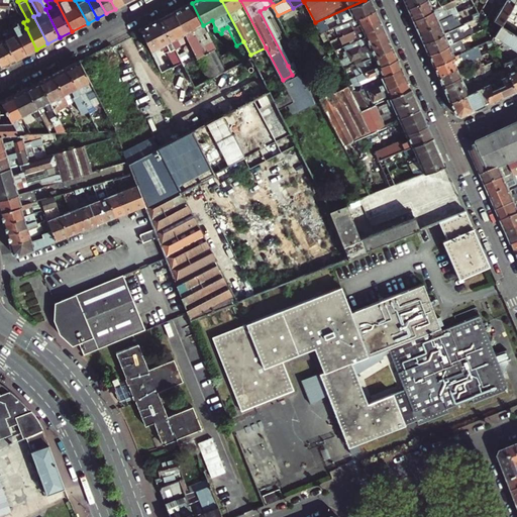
[(376,9),(371,0),(365,0),(315,22),(321,34),(325,32),(322,26),(331,22),(332,24),(336,23),(338,26),(349,21),(376,9)]
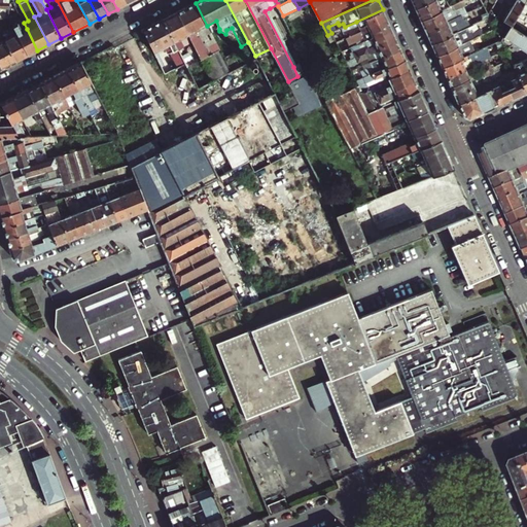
[(421,20),(441,10),(436,3),(441,3),(445,2),(447,8),(449,7),(445,0),(432,0),(415,8),(421,20)]
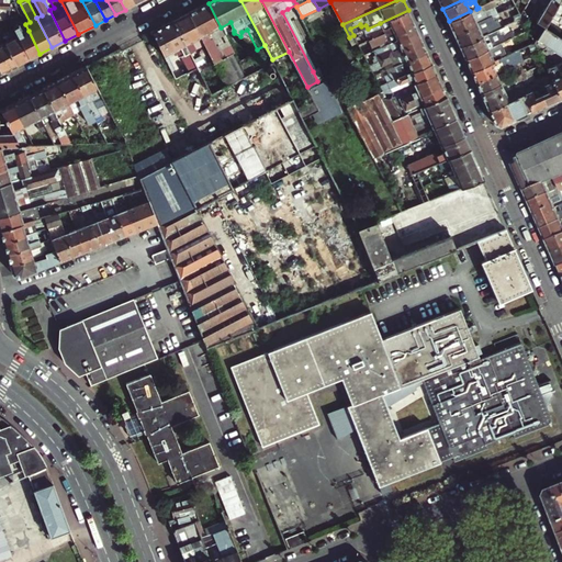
[(541,0),(540,3),(547,7),(537,22),(546,27),(561,0),(541,0)]
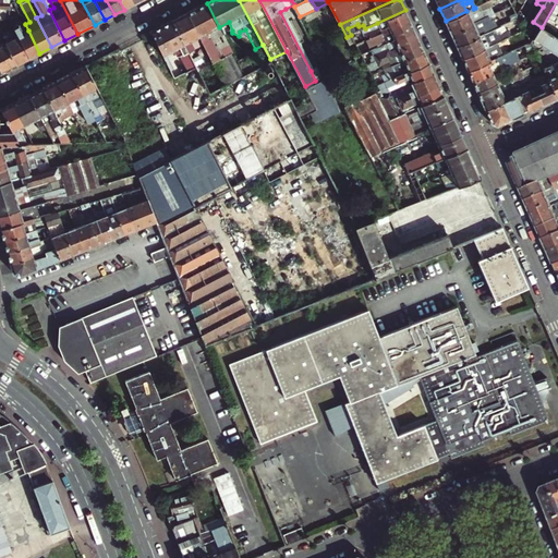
[(557,0),(542,27),(540,29),(557,38),(557,26),(554,24),(557,16),(557,0)]
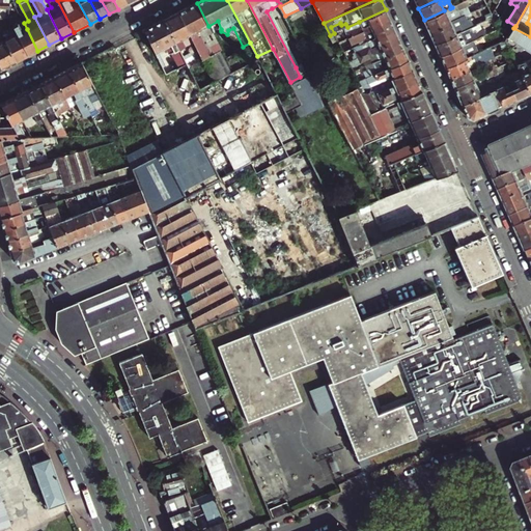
[(10,2),(0,1),(0,14),(1,14),(1,8),(10,8),(10,2)]
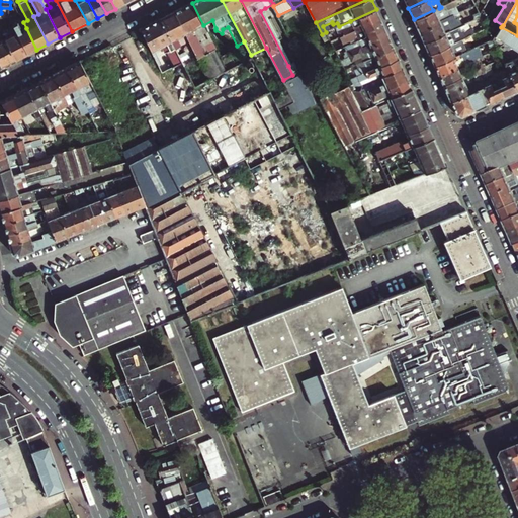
[(36,50),(26,28),(21,31),(19,26),(20,25),(14,13),(17,11),(13,2),(10,2),(10,8),(10,13),(10,18),(15,28),(28,54),(36,50)]
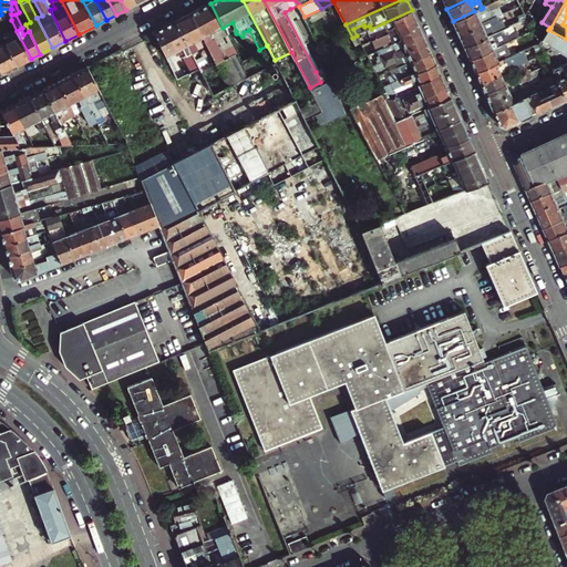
[(210,3),(191,13),(204,39),(217,64),(226,60),(215,40),(226,34),(223,28),(210,3)]
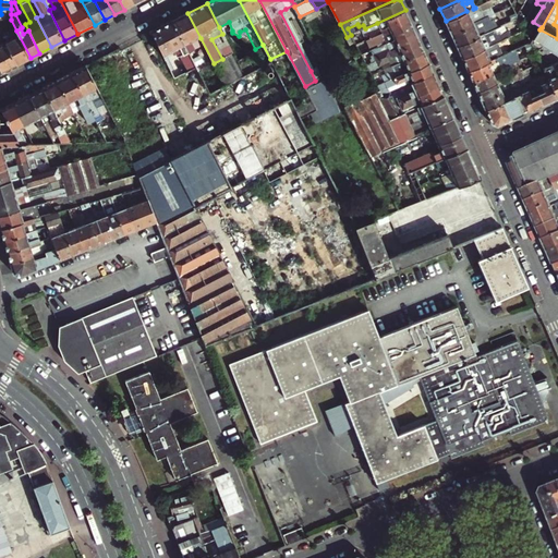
[(446,21),(451,34),(478,22),(501,11),(498,3),(471,16),(469,11),(466,11),(446,21)]
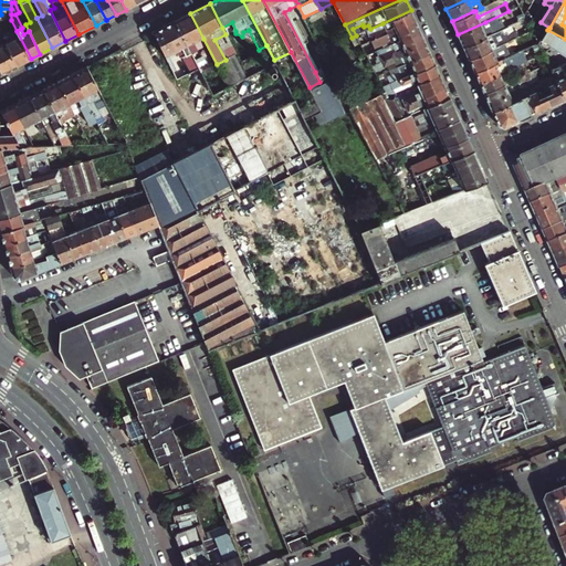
[(320,70),(290,9),(284,12),(315,72),(320,70)]
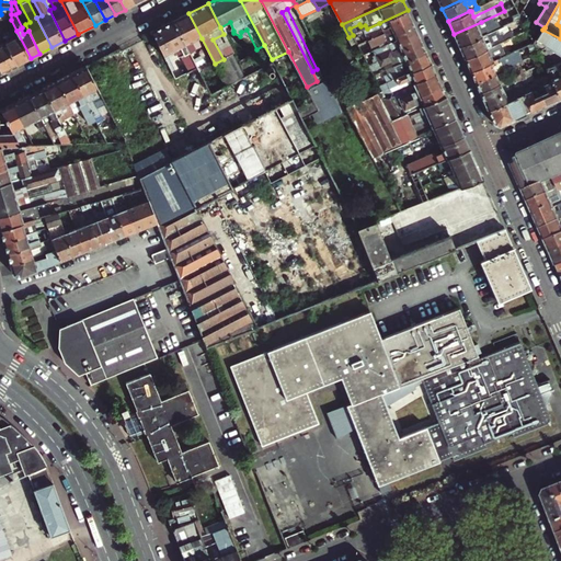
[(412,21),(408,10),(379,23),(381,27),(369,33),(369,34),(365,36),(367,41),(412,21)]
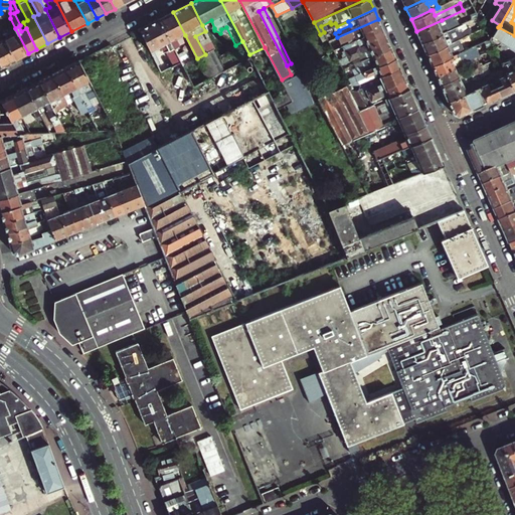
[(173,12),(160,19),(182,61),(190,76),(196,72),(182,45),(180,46),(176,39),(185,35),(173,12)]
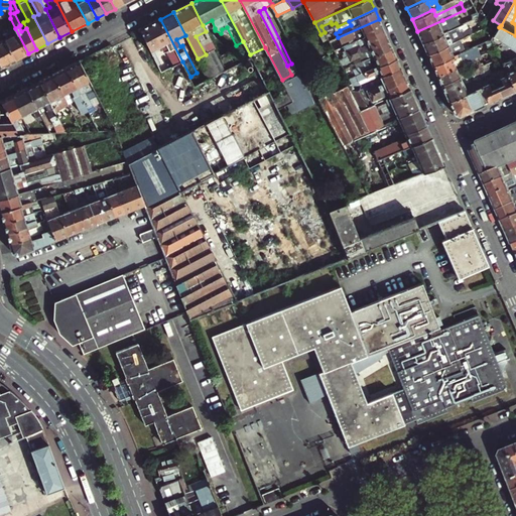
[(9,31),(3,18),(0,17),(0,29),(1,32),(16,60),(28,53),(15,28),(9,31)]
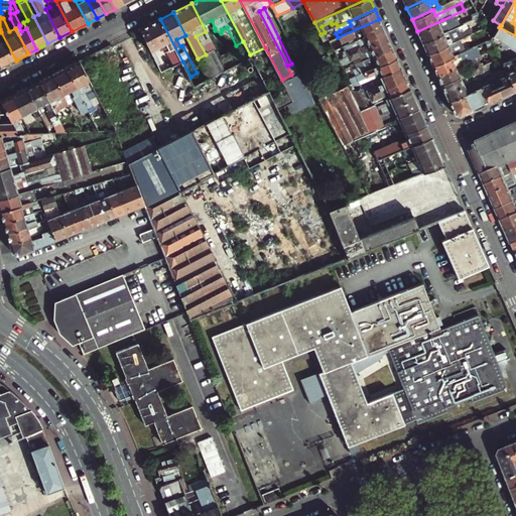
[(141,29),(153,52),(162,48),(163,51),(167,52),(174,66),(171,67),(172,68),(182,61),(160,19),(141,29)]
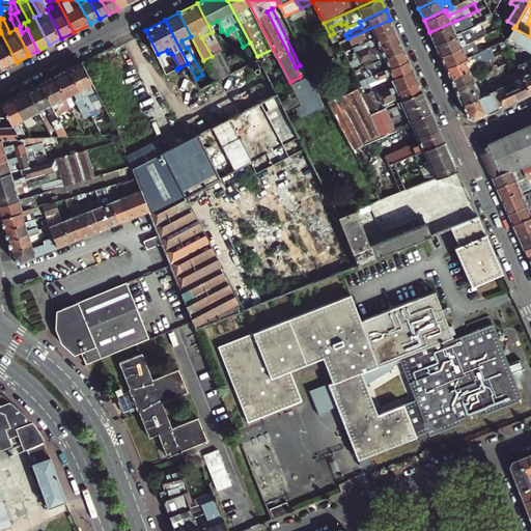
[(362,44),(395,29),(393,26),(390,20),(347,38),(350,44),(354,42),(355,43),(360,40),(362,45),(362,44)]
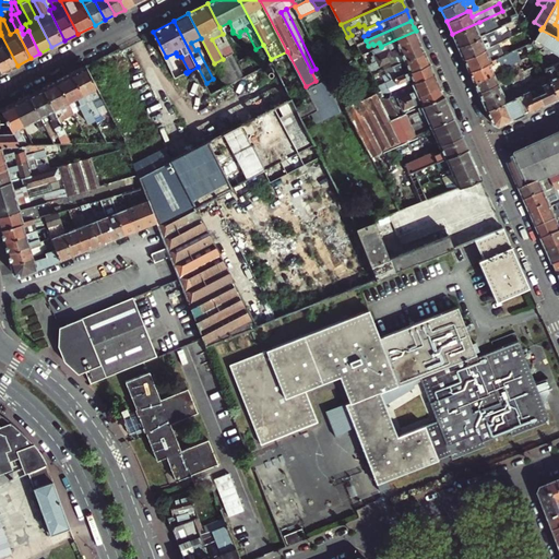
[(458,47),(499,27),(500,27),(497,21),(482,27),(479,22),(452,34),(458,47)]
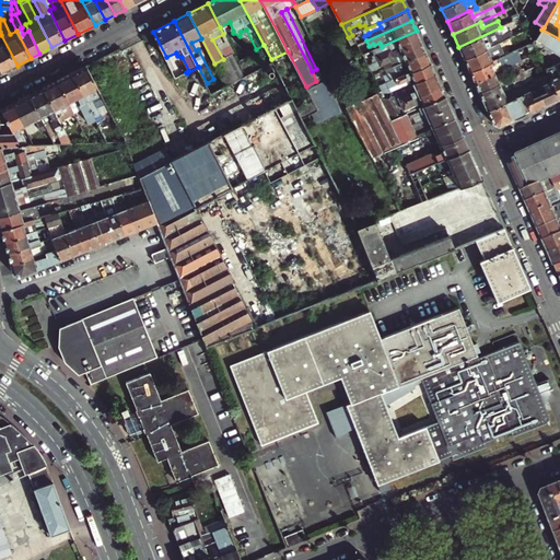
[(458,47),(464,59),(509,38),(512,36),(510,31),(503,34),(500,27),(458,47)]
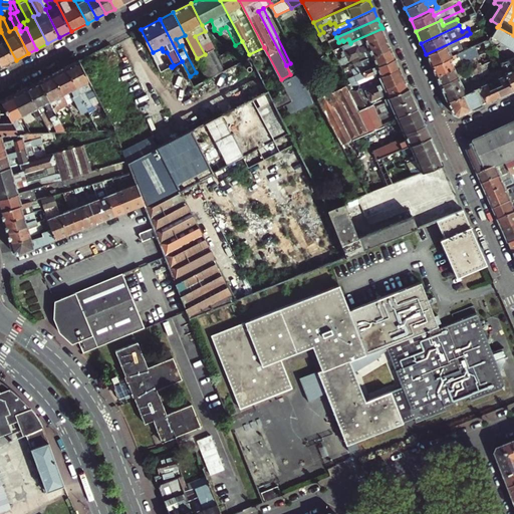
[(491,38),(507,46),(513,50),(513,35),(497,27),(491,38)]
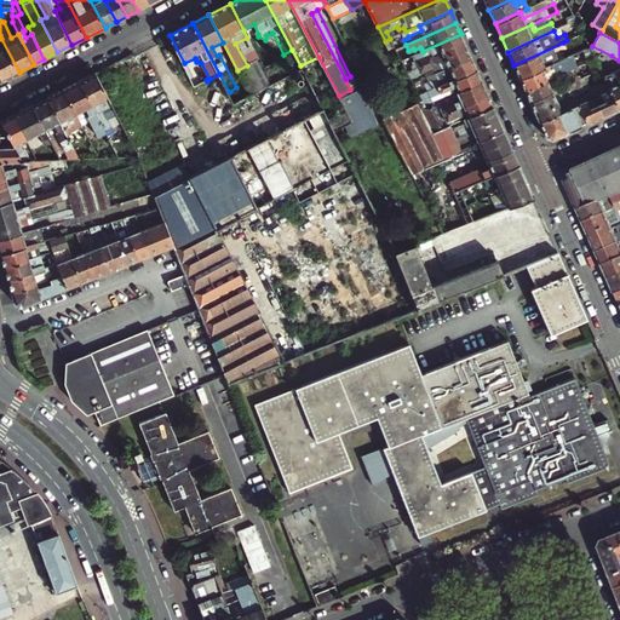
[(466,46),(461,34),(423,51),(425,57),(428,61),(407,70),(408,73),(414,70),(418,68),(466,46)]
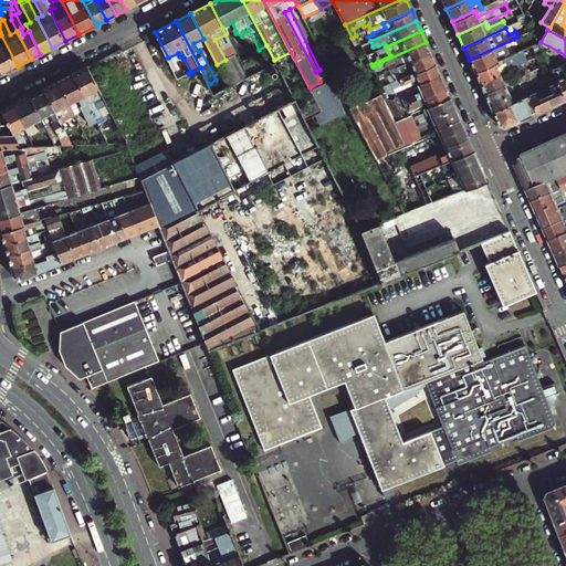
[(532,45),(537,43),(531,31),(523,34),(530,48),(532,45)]
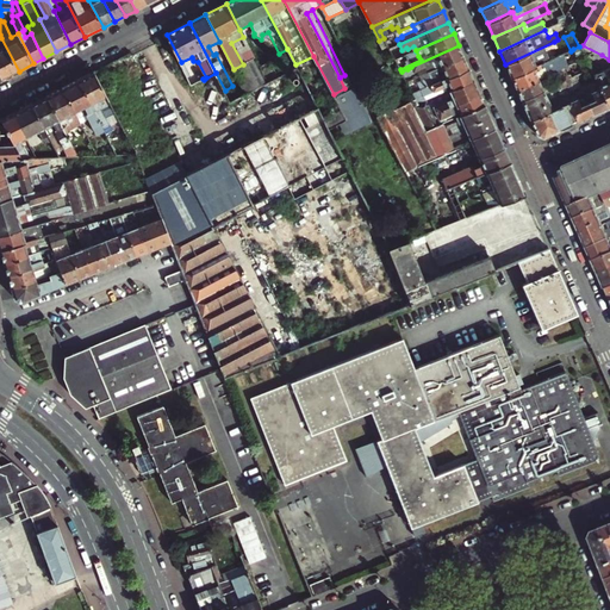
[(19,72),(1,38),(0,38),(0,74),(2,80),(19,72)]
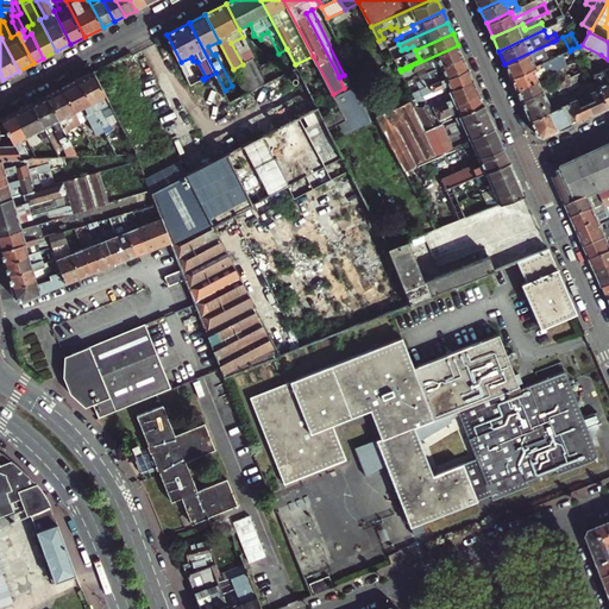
[(558,50),(553,42),(504,64),(510,77),(534,67),(532,61),(558,50)]
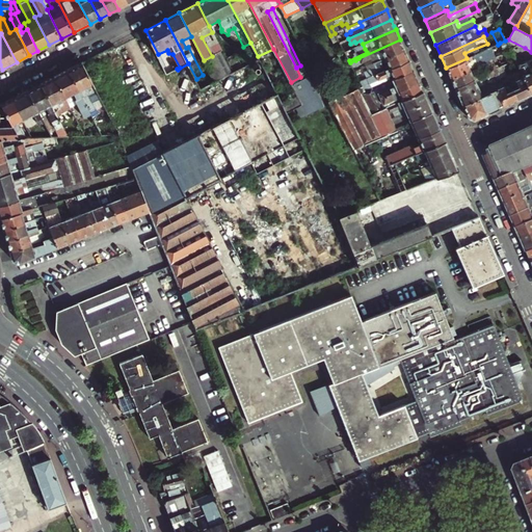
[(373,63),(404,50),(400,40),(358,58),(361,64),(372,60),(373,63)]
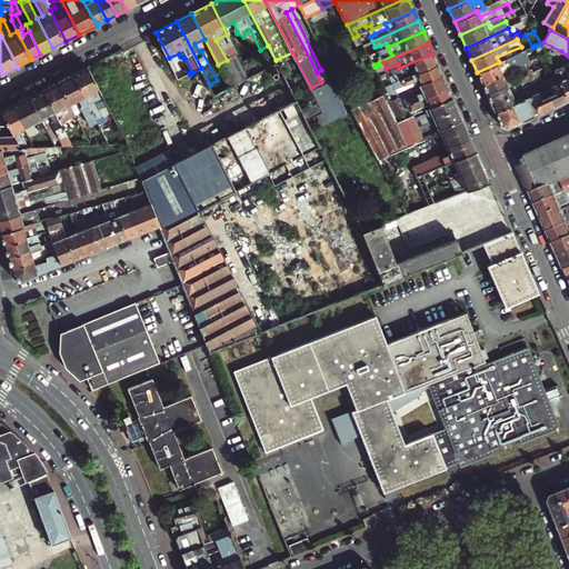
[(540,57),(546,55),(540,43),(535,46),(540,57)]
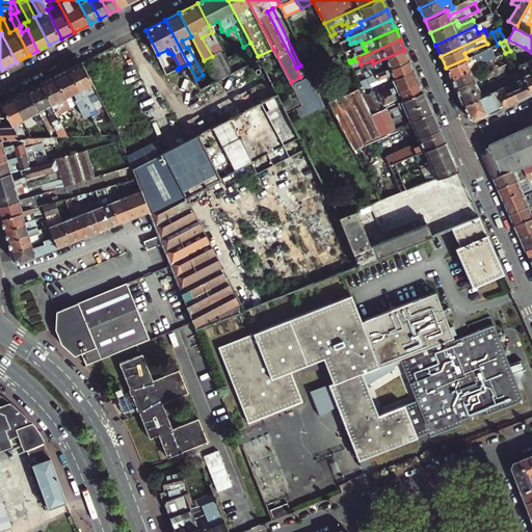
[(367,52),(365,49),(347,57),(349,60),(367,52)]
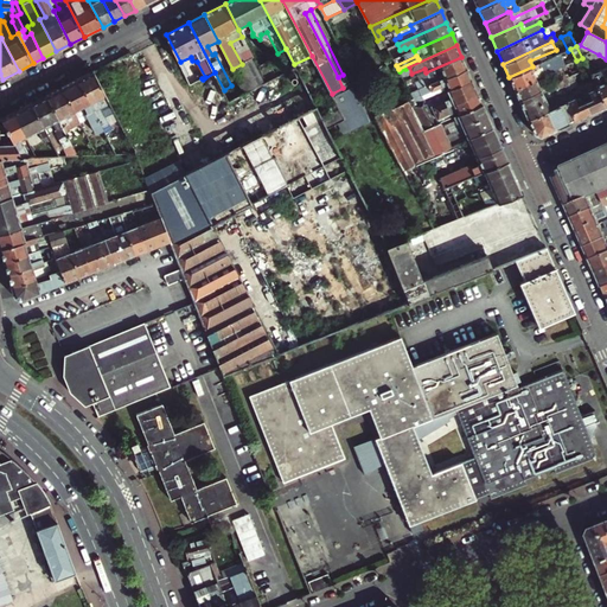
[(557,56),(532,66),(509,77),(515,89),(545,75),(543,70),(561,63),(557,56)]
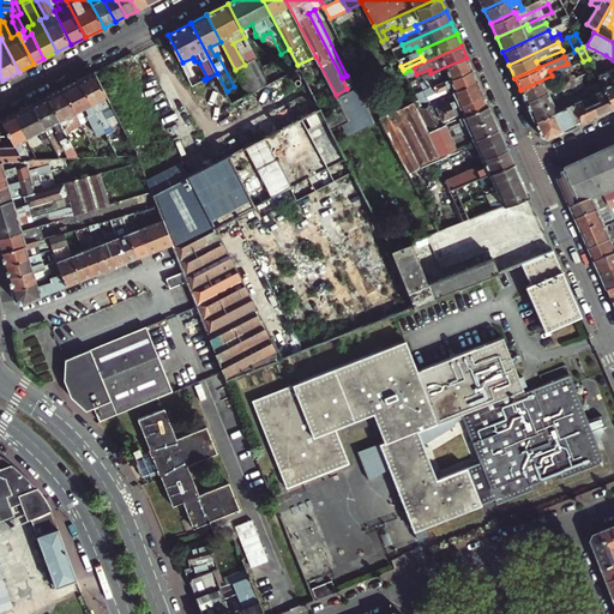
[(426,90),(473,68),(470,64),(467,58),(431,73),(433,78),(421,83),(425,90),(426,90)]
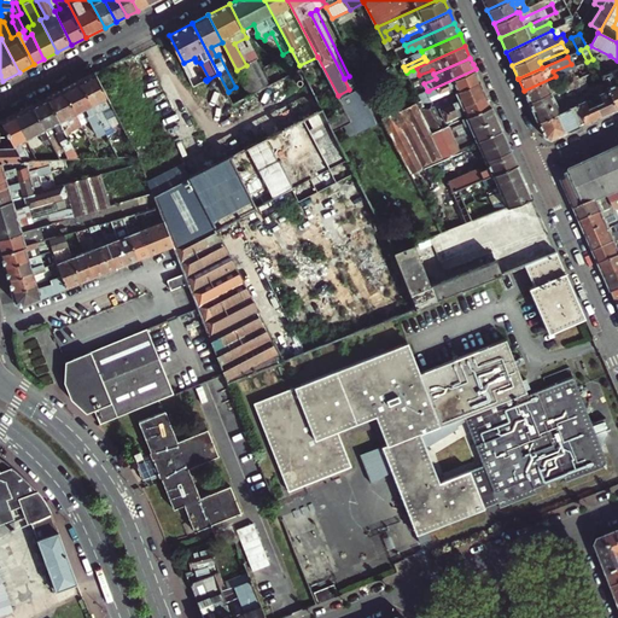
[(250,95),(262,89),(272,85),(263,69),(258,59),(246,65),(237,70),(250,95)]
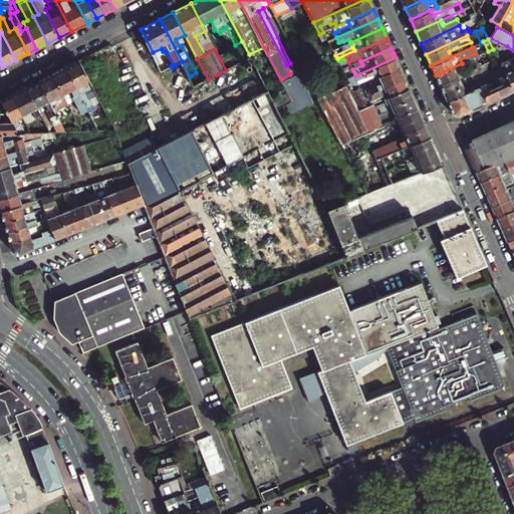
[(491,61),(497,58),(493,49),(488,51),(486,51),(489,58),(491,61)]
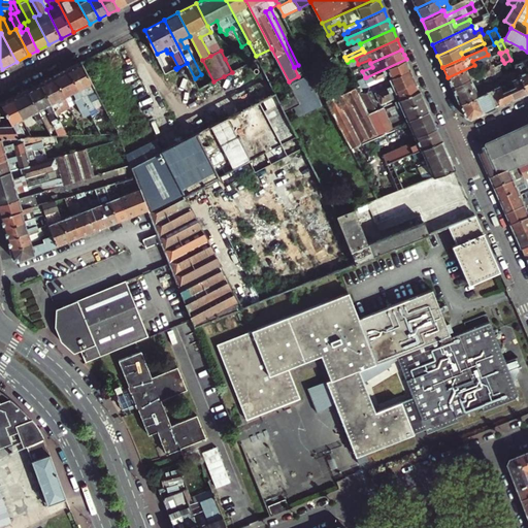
[(235,54),(225,59),(232,72),(242,67),(235,54)]
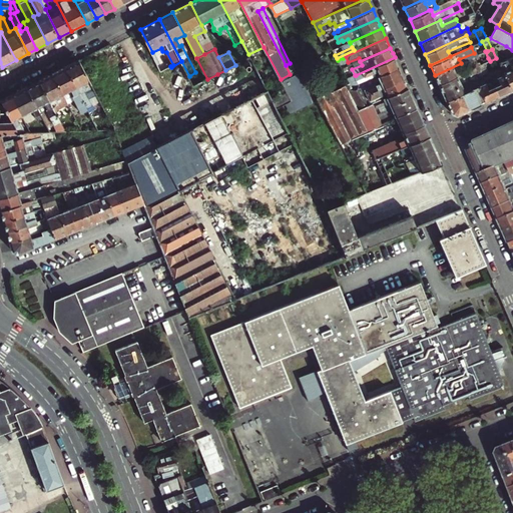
[(475,56),(474,53),(459,59),(461,63),(475,56)]
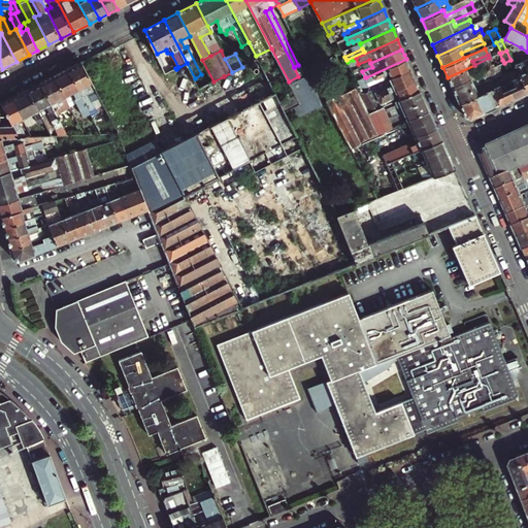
[(489,58),(474,65),(475,68),(491,62),(489,58)]
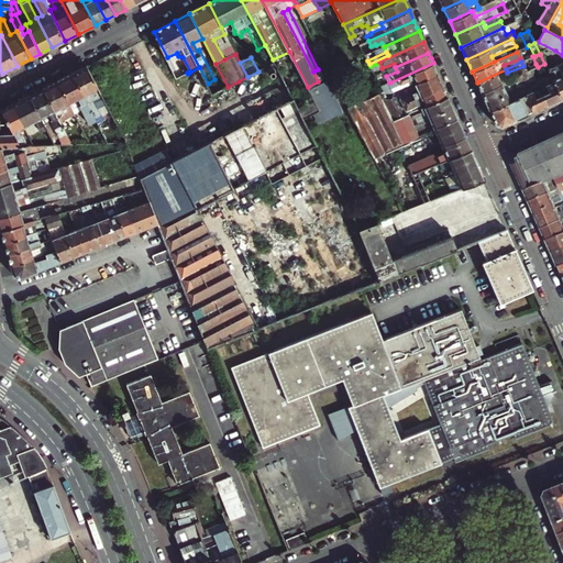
[(412,77),(416,84),(438,74),(433,63),(390,83),(392,86),(394,85),(396,88),(411,81),(410,78),(412,77)]
